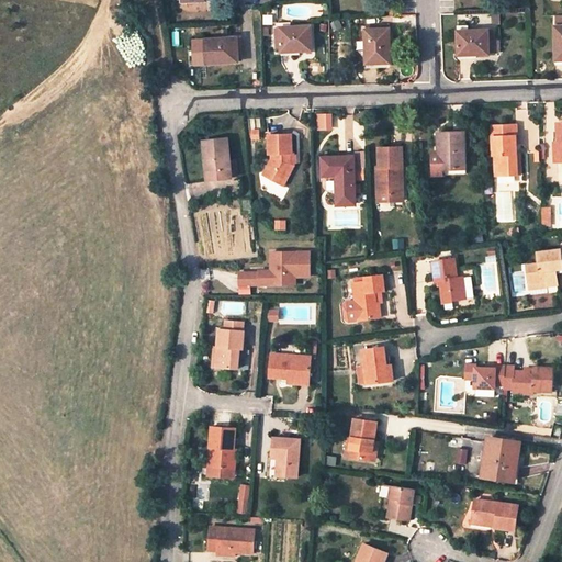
[(312,51),(311,26),(274,27),(276,35),(280,35),(281,52),(312,51)]
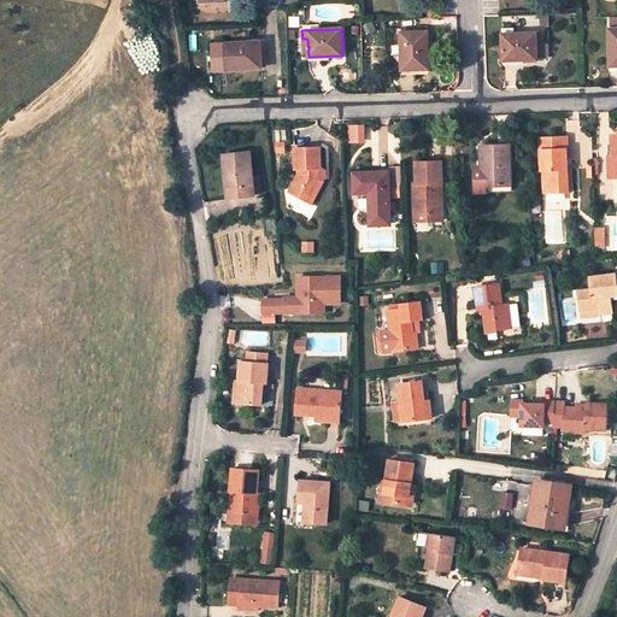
[(412,31),(412,35),(400,36),(401,65),(413,65),(413,69),(428,68),(428,31),(412,31)]
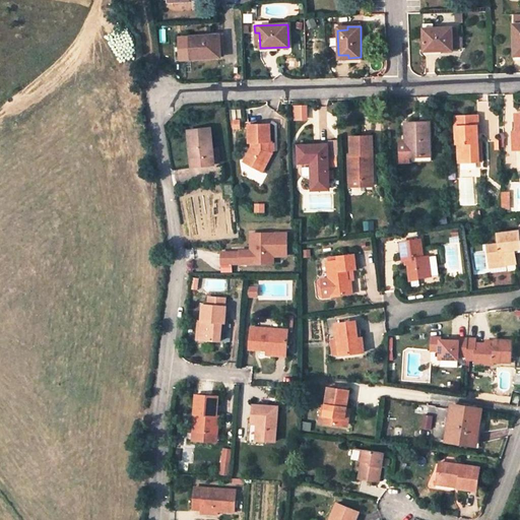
[(424,28),(425,51),(453,50),(453,48),(453,37),(457,36),(456,26),(424,28)]
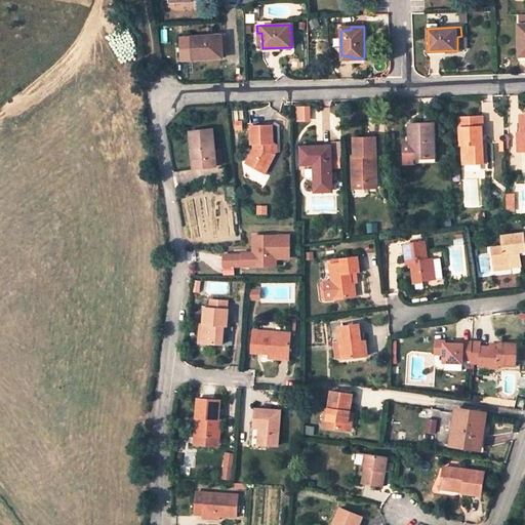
[(221,35),(190,37),(191,59),(220,58),(219,48),(223,48),(221,35)]
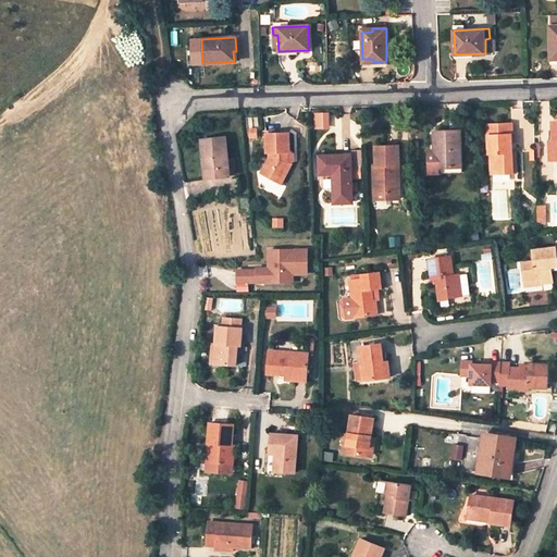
[(485,39),(485,51),(495,51),(495,38),(490,38),(485,39)]
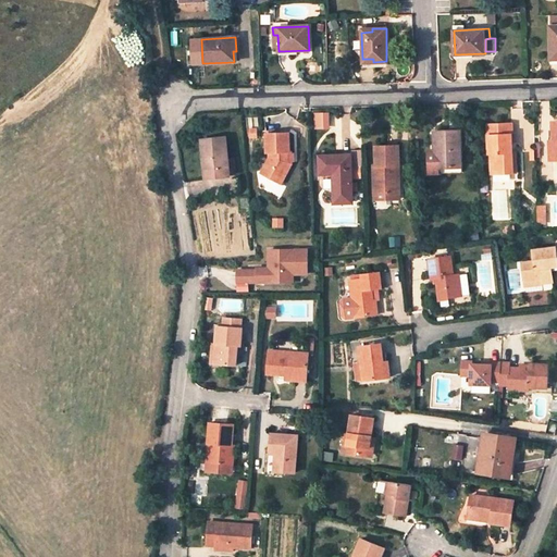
[(314,112),(314,128),(331,128),(331,111),(314,112)]
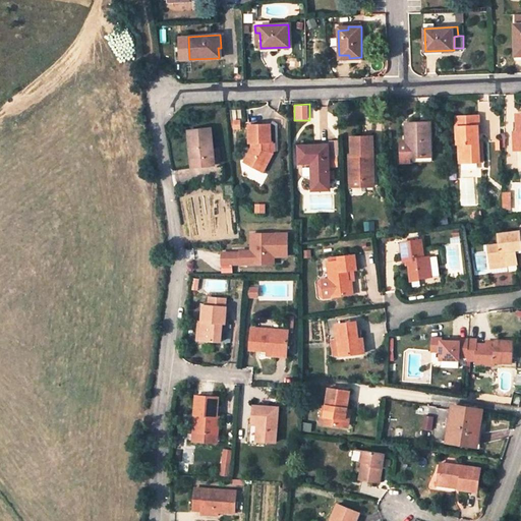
[(479,117),(458,117),(458,143),(460,143),(461,164),(481,163),(480,143),(479,117)]
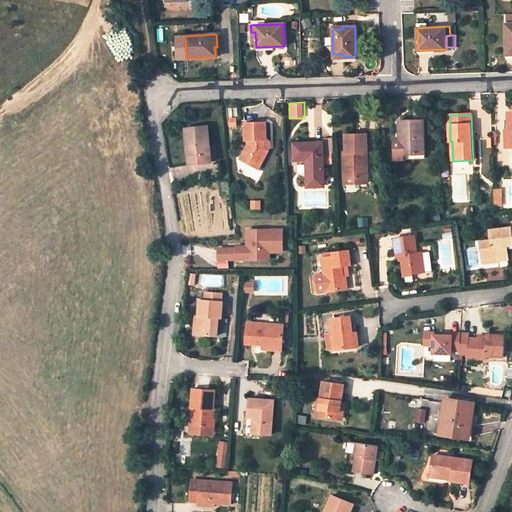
[(248,141),(245,148),(250,151),(246,159),(260,166),(270,146),(270,134),(268,134),(267,118),(246,118),(247,135),(250,135),(250,140),(248,141)]
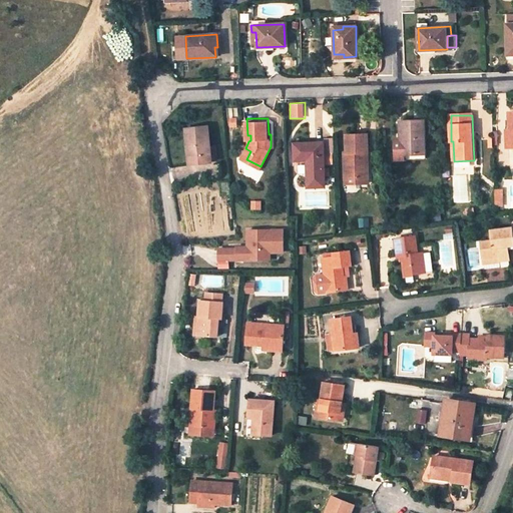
[(403,120),(403,139),(403,154),(427,154),(427,120),(403,120)]
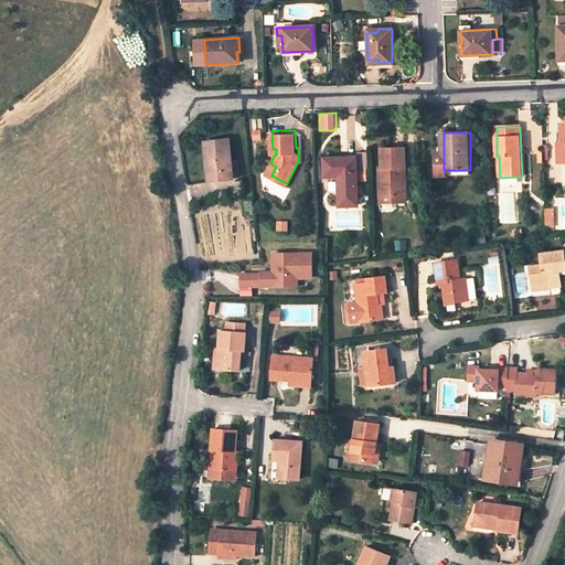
[(209,172),(219,171),(220,181),(234,179),(230,139),(205,141),(209,172)]
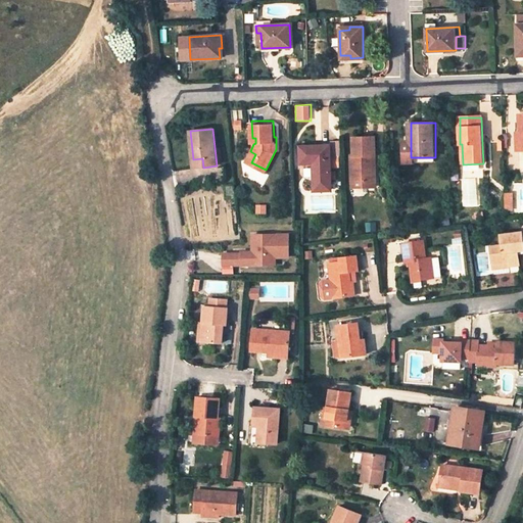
[(374,136),(353,137),(353,154),(351,154),(351,188),(375,188),(374,159),(372,159),(372,154),(374,154),(374,136)]
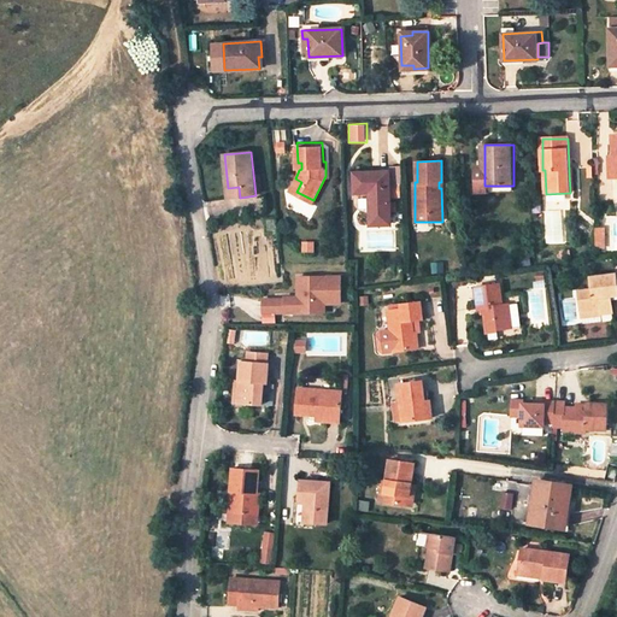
[(485,186),(485,168),(472,168),(472,189),(513,188),(513,186),(485,186)]
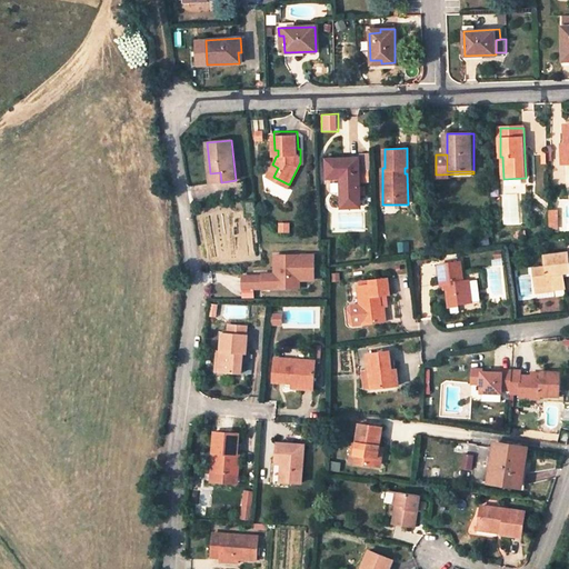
[(327,159),(327,175),(341,173),(341,178),(341,196),(342,208),(361,208),(361,196),(360,158),(327,159)]
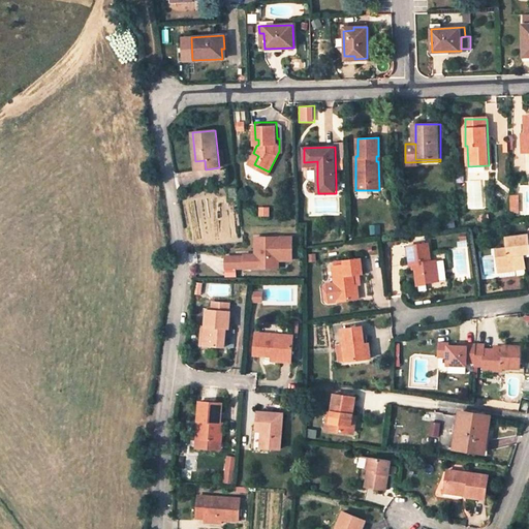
[(254,164),(258,156),(253,153),(249,161),(254,164)]
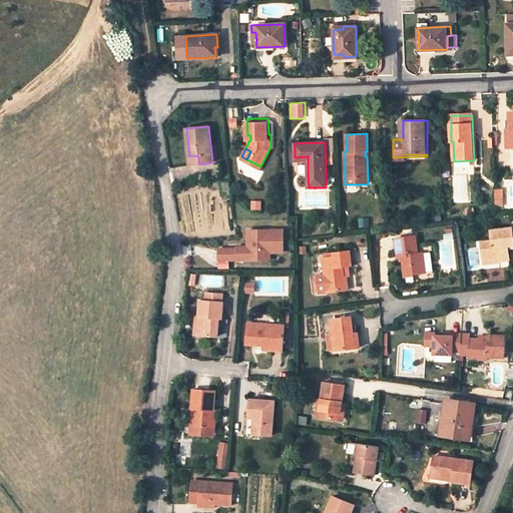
[(189,156),(189,165),(199,164),(198,155),(189,156)]
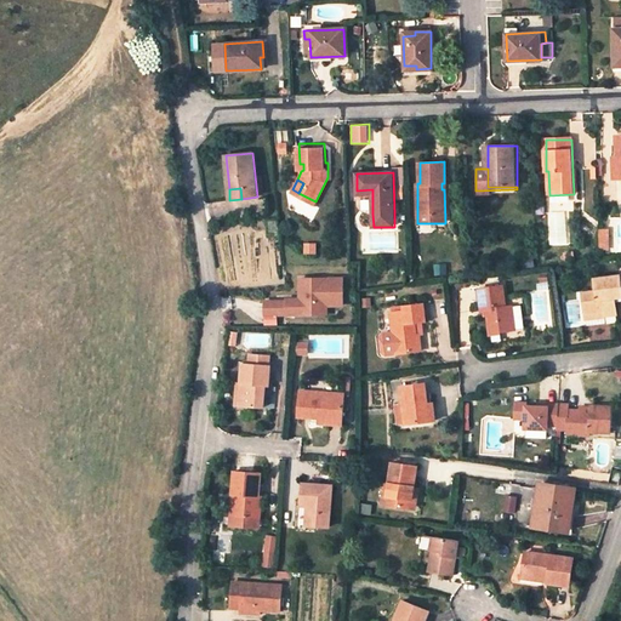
[(303,300),(266,298),(266,313),(319,314),(320,301),(345,302),(345,279),(301,278),(301,294),(303,294),(303,300)]
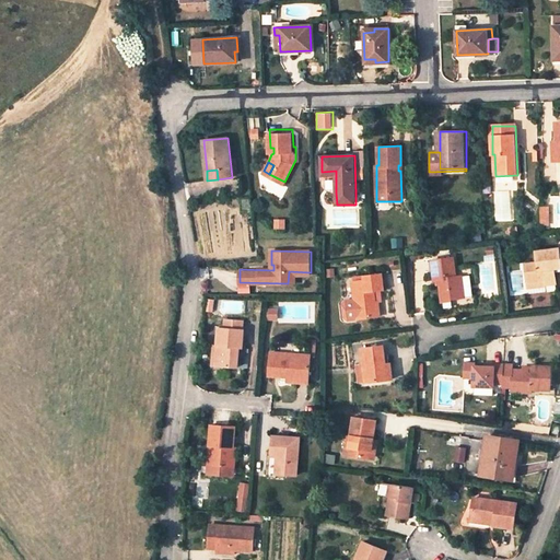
[(525,265),(528,286),(544,283),(544,286),(555,284),(553,269),(559,268),(559,264),(558,252),(536,254),(537,264),(525,265)]
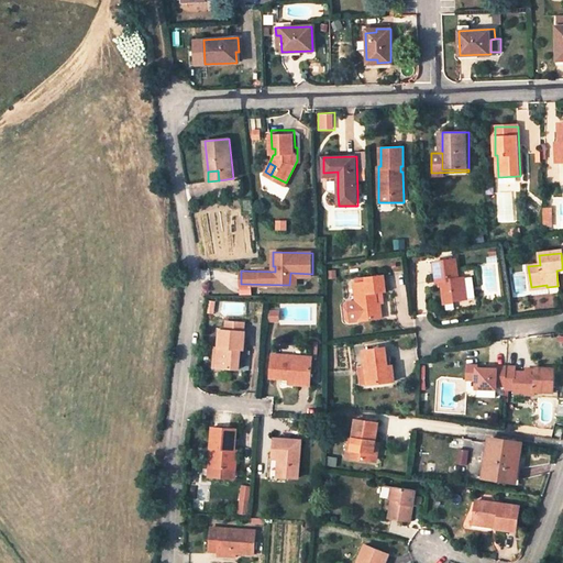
[(453,300),(464,298),(462,278),(457,278),(455,260),(433,262),(435,282),(441,280),(444,302),(453,301),(453,300)]
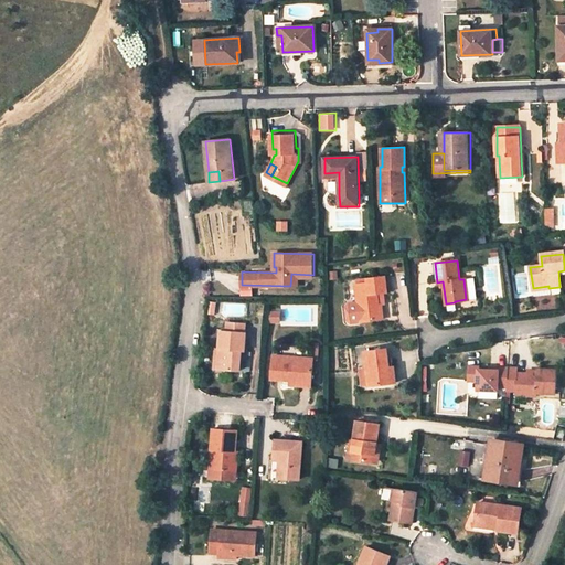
[(383,275),(365,277),(365,281),(354,284),(359,321),(382,318),(380,304),(377,304),(376,291),(385,290),(383,275)]
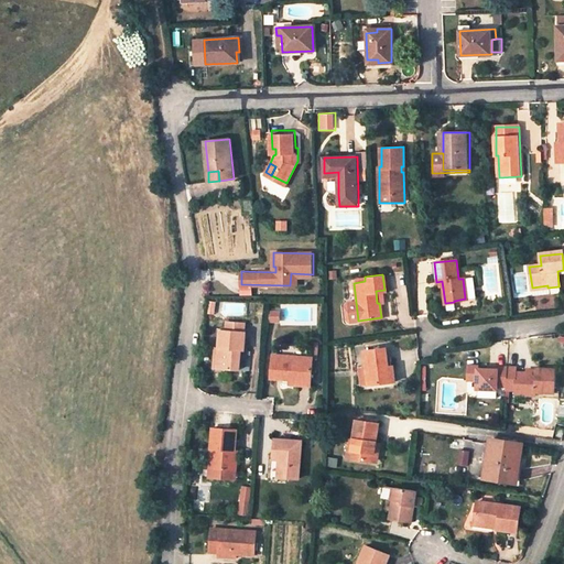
[(358,321),(354,283),(342,284),(339,288),(344,320),(346,322),(358,321)]
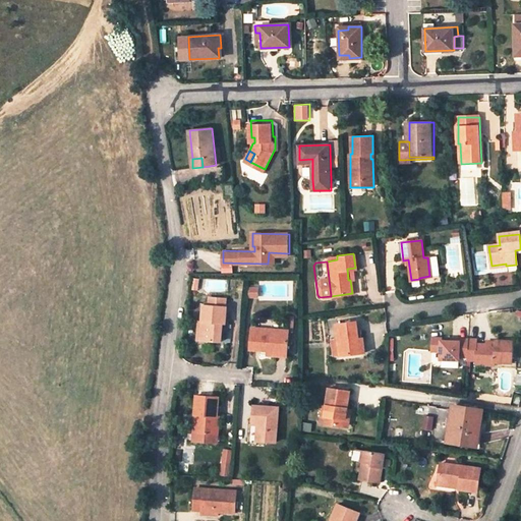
[(225,299),(211,298),(211,306),(204,306),(203,323),(201,341),(222,342),(223,324),(226,324),(227,307),(225,307),(225,299)]
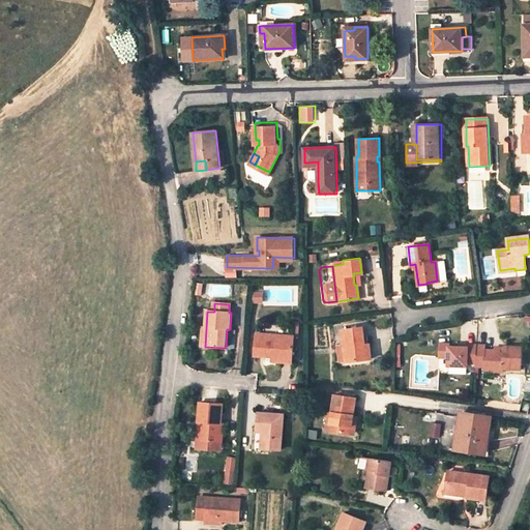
[(365,327),(342,330),(346,362),(370,359),(367,336),(365,327)]
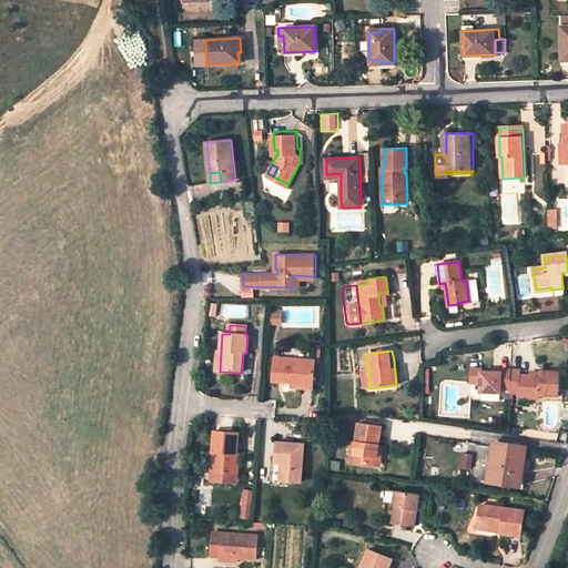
[(285,382),(285,386),(301,387),(301,384),(314,384),(315,361),(313,361),(275,358),(274,382),(285,382)]
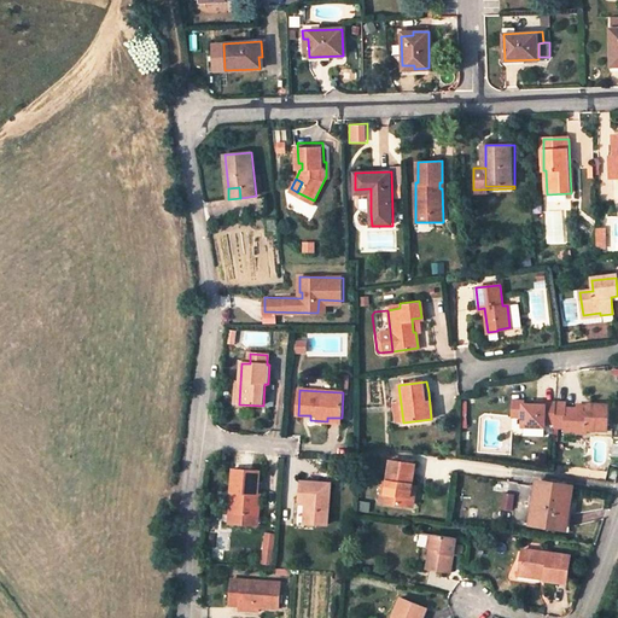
[(522,431),(542,432),(542,427),(554,427),(555,407),(546,407),(546,410),(534,410),(524,410),(524,406),(511,406),(511,421),(522,421),(522,431)]
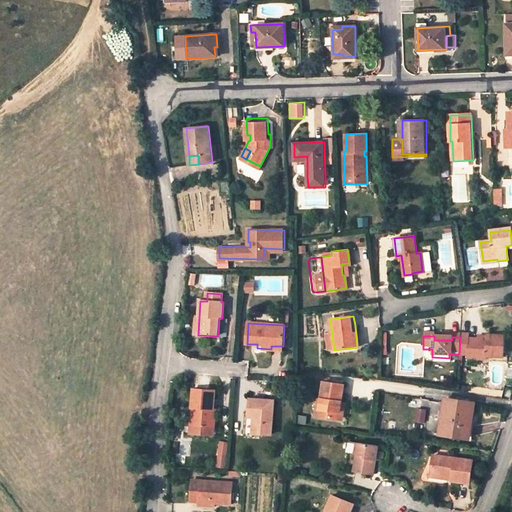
[(505,360),(505,338),(488,337),(488,343),(477,342),(469,342),(470,337),(460,337),(459,354),(459,356),(468,357),(468,361),(486,362),(486,358),(505,360)]
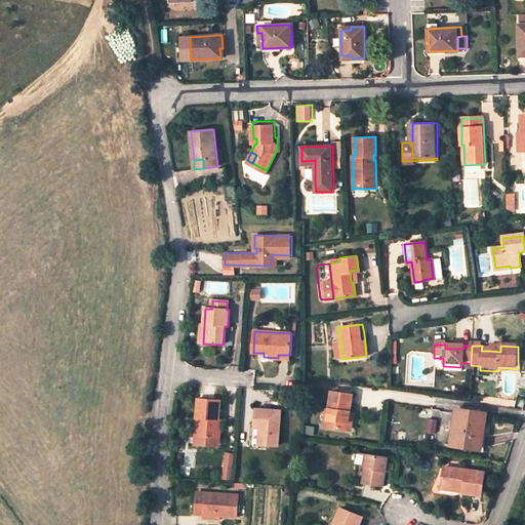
[(349,415),(353,394),(331,392),(328,411),(326,427),(347,430),(349,415)]
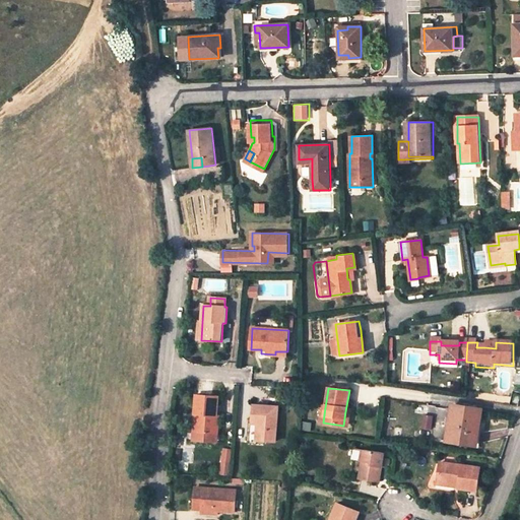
[(216,395),(206,394),(195,394),(195,413),(198,413),(197,433),(201,433),(201,445),(212,445),(213,434),(217,434),(218,419),(216,418),(216,414),(216,395)]
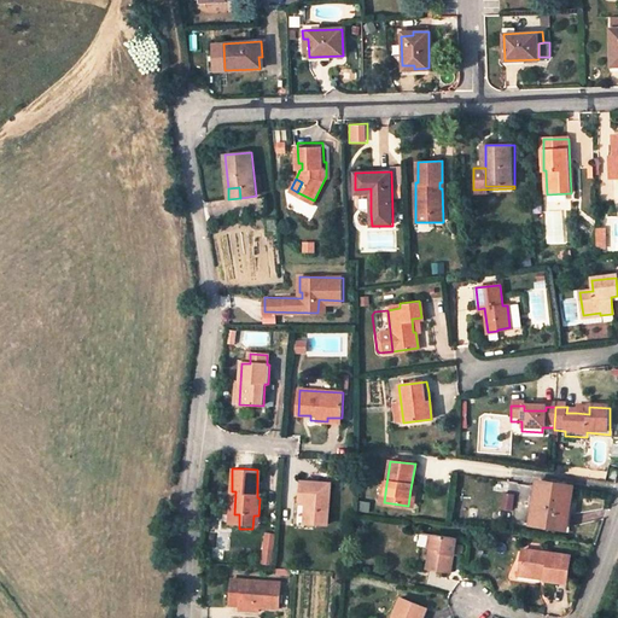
[(302,503),(296,503),(296,526),(305,526),(305,524),(308,524),(310,524),(312,524),(314,524),(327,524),(330,484),(303,482),(302,495),(302,497),(302,500),(302,501),(302,503)]
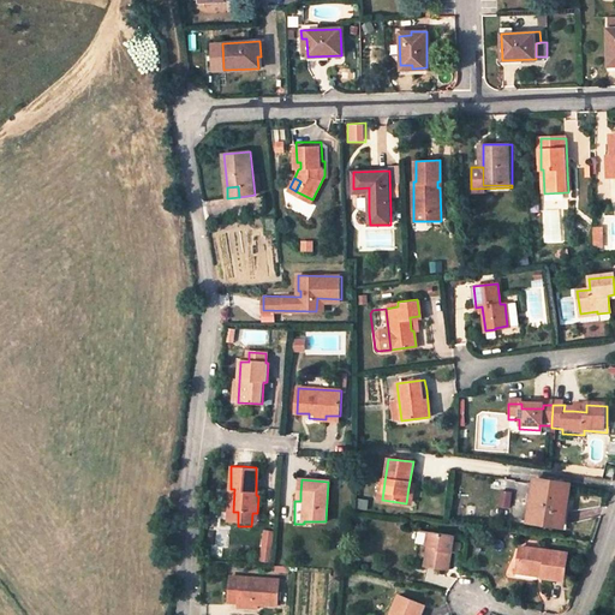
[(563,495),(567,495),(568,489),(569,484),(537,481),(536,484),(531,521),(563,525),(565,512),(561,511),(563,495)]
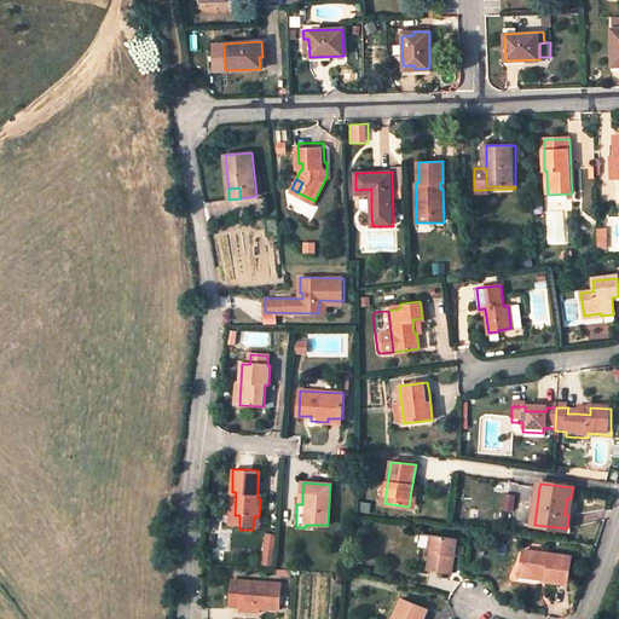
[(480,510),(472,509),(469,519),(478,520),(480,510)]
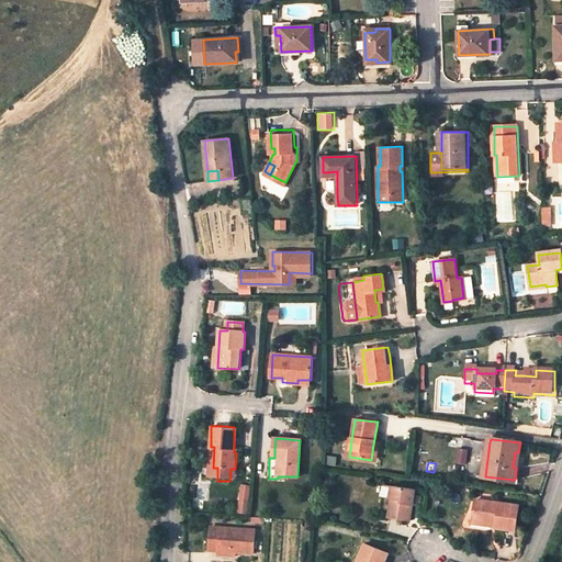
[(415,489),(392,484),(391,496),(392,497),(389,517),(409,520),(413,505),(414,495),(415,489)]
